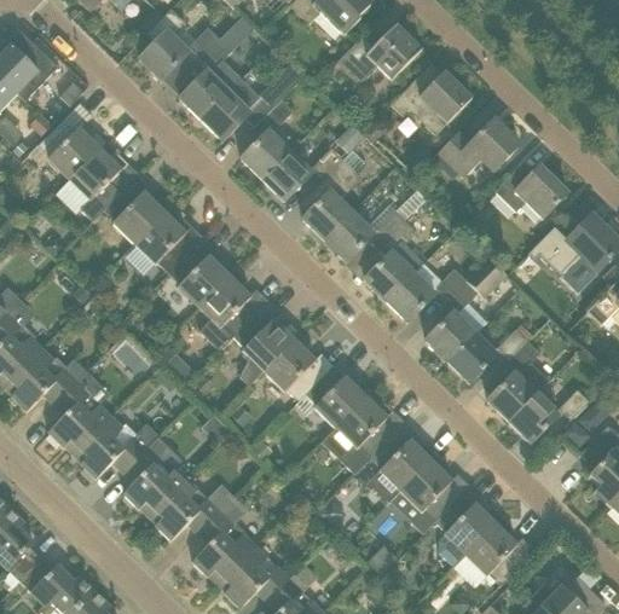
[(80,0),(90,10),(99,0),(104,0),(105,1),(106,0),(110,0),(120,9),(127,0),(80,0)]
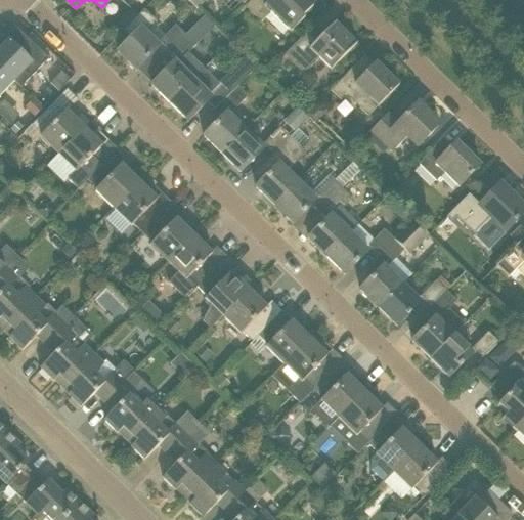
[(248,0),(245,4),(261,19),(270,10),(291,31),(304,16),(302,13),(315,0),(248,0)]
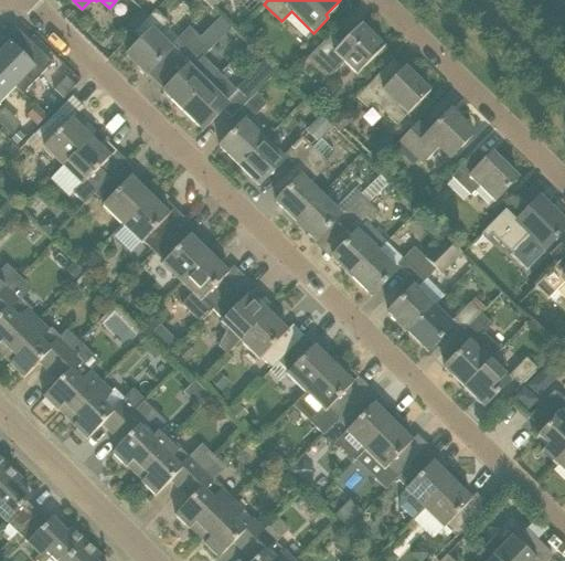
[(126,52),(147,72),(171,46),(156,32),(169,19),(156,6),(149,13),(135,28),(135,29),(141,35),(126,52)]
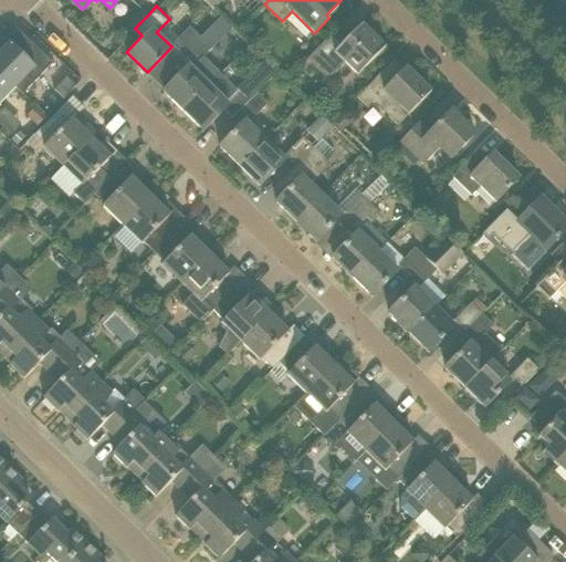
[(128,21),(135,28),(149,13),(142,7),(128,21)]
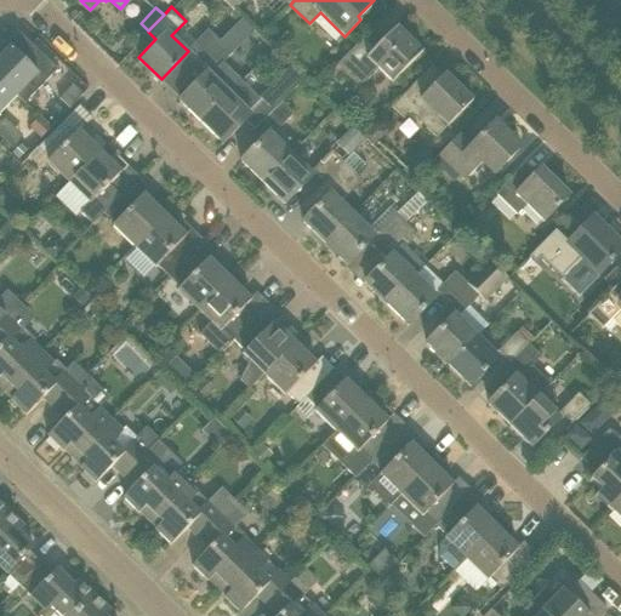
[(422,49),(397,23),(375,45),(363,33),(336,61),(359,84),(377,66),(392,79),(422,49)]
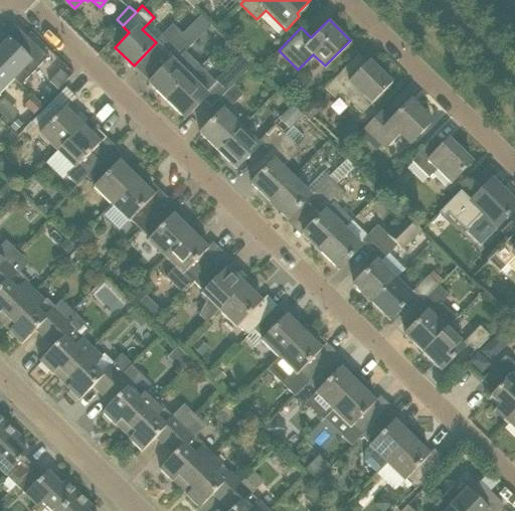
[(157,36),(168,47),(183,31),(173,20),(157,36)]
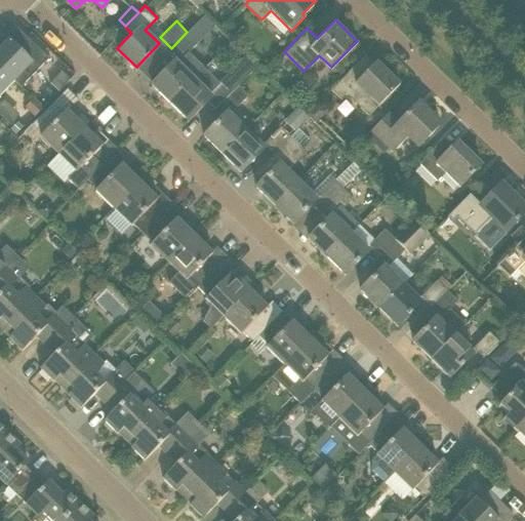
[(5,41),(0,46),(0,64),(13,78),(21,84),(34,70),(48,55),(14,22),(0,36),(5,41)]
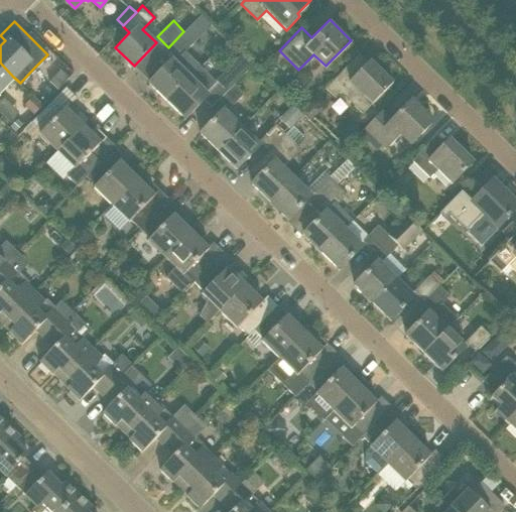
[(192,41),(183,31),(168,47),(178,57),(175,60),(171,56),(148,80),(166,98),(201,64),(185,49),(192,41)]
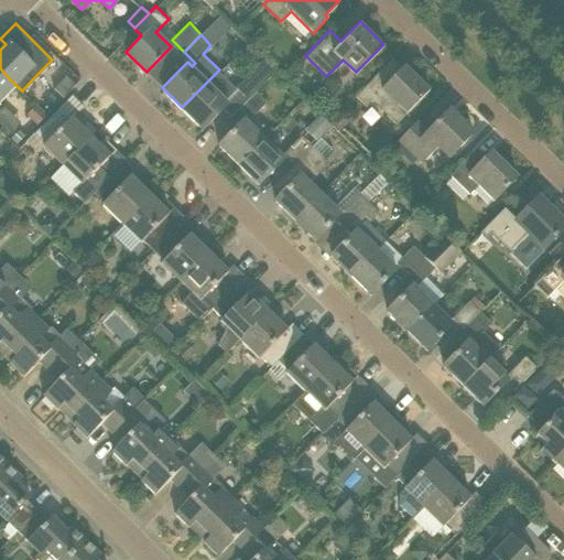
[(231,114),(238,106),(256,88),(275,67),(264,56),(236,86),(219,70),(182,107),(203,127),(223,106),(231,114)]
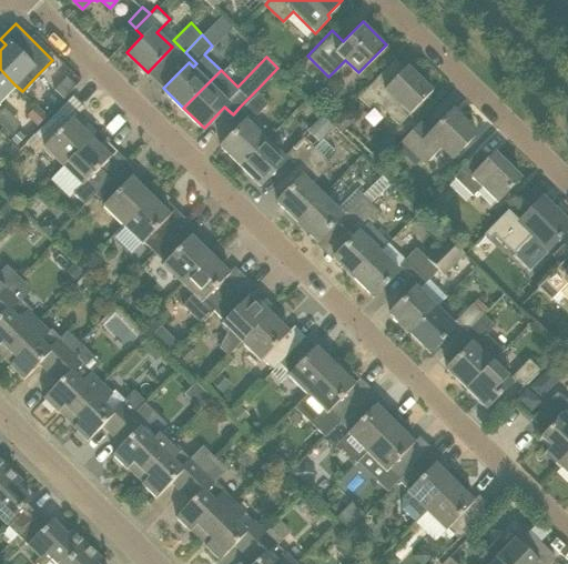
[(398,121),(408,111),(409,112),(432,89),(407,64),(401,71),(391,61),(359,93),(369,103),(374,98),(398,121)]
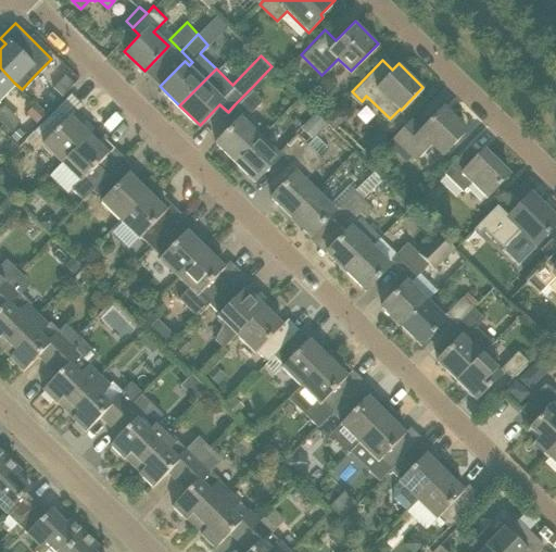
[(0,97),(14,83),(0,67),(0,97)]
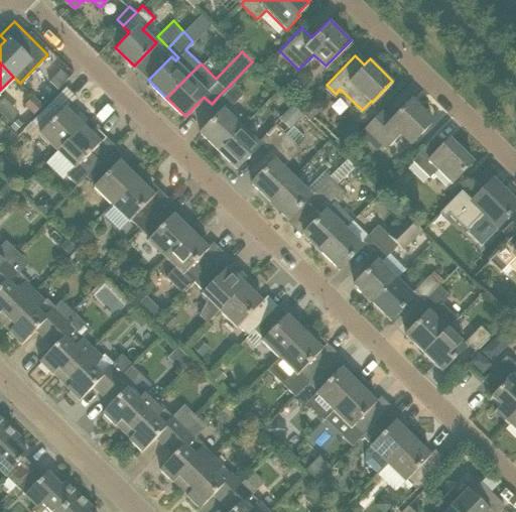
[(49,78),(57,87),(69,76),(60,67),(49,78)]
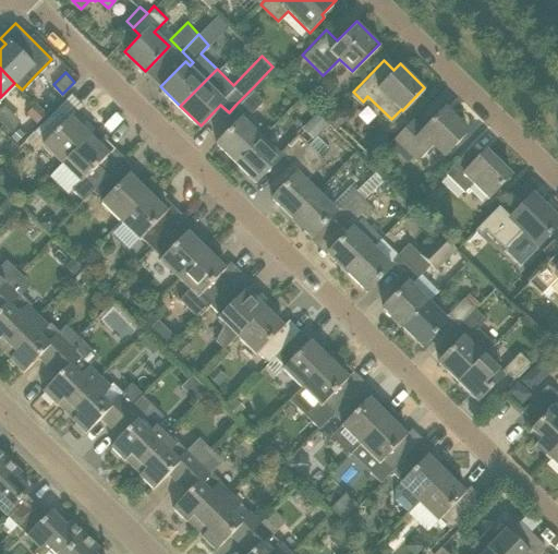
[(265,99),(253,87),(235,105),(247,116),(265,99)]
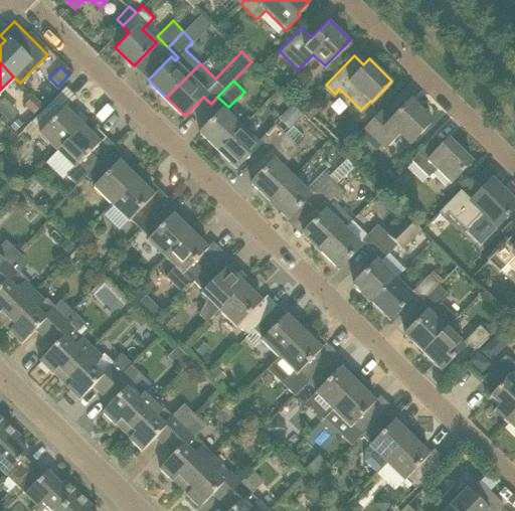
[(39,132),(56,148),(88,117),(78,108),(72,114),(65,106),(76,95),(65,83),(31,120),(41,130),(39,132)]
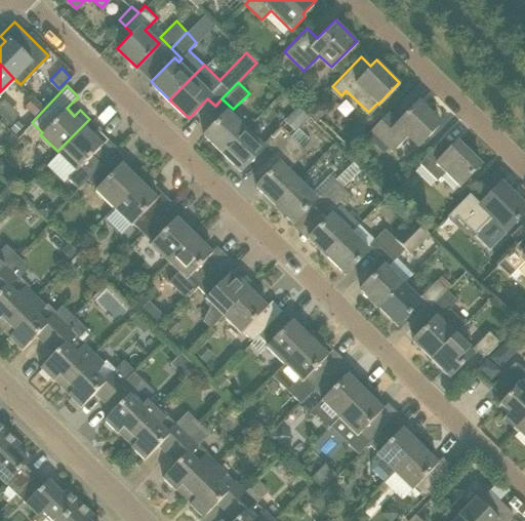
[(25,105),(34,114),(42,105),(33,95),(25,105)]
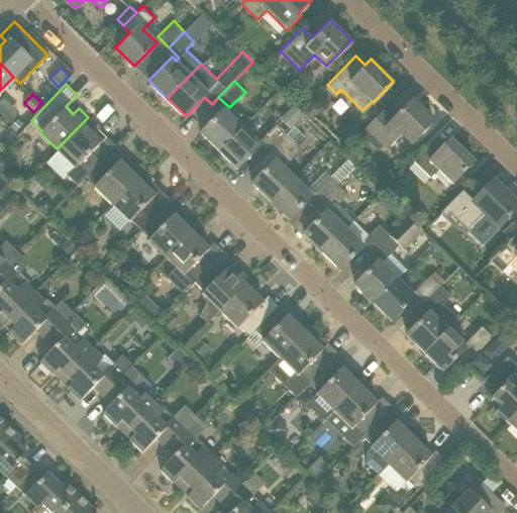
[(433,120),(411,99),(393,118),(383,108),(366,125),(387,146),(401,131),(412,141),(433,120)]
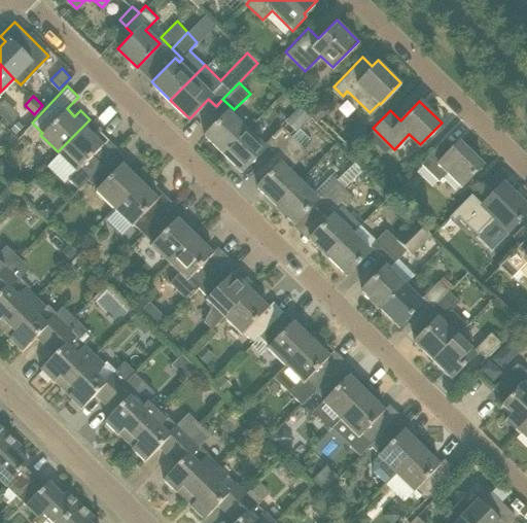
[(204,133),(222,151),(246,128),(227,109),(204,133)]
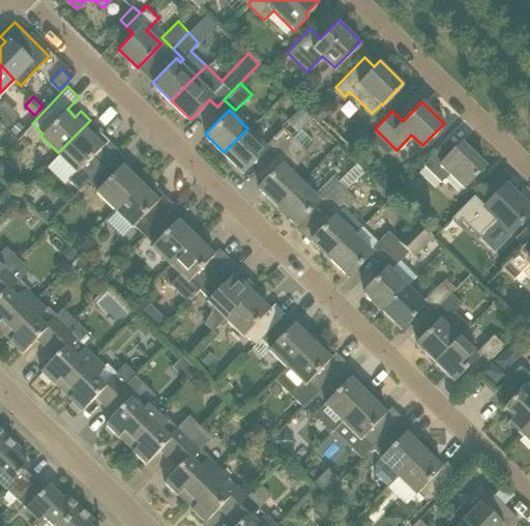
[(99,129),(90,120),(58,152),(76,169),(68,177),(79,187),(89,178),(118,148),(108,138),(101,143),(94,136),(99,129)]
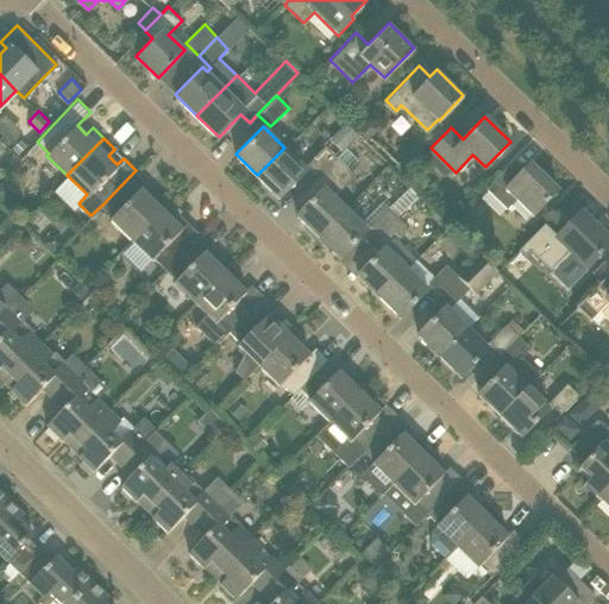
[(319,174),(337,156),(325,144),(307,162),(319,174)]
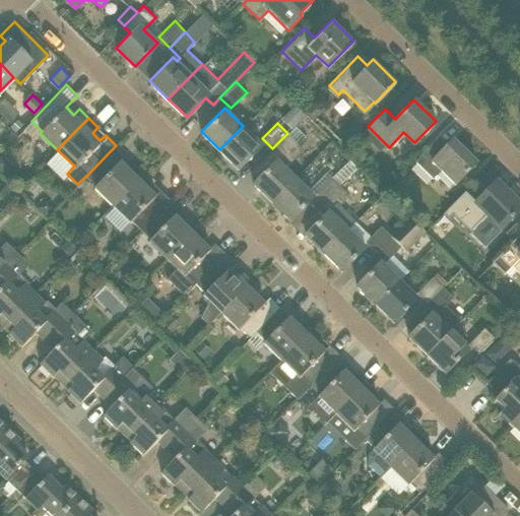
[(243,126),(219,149),(239,168),(261,144),(243,126)]
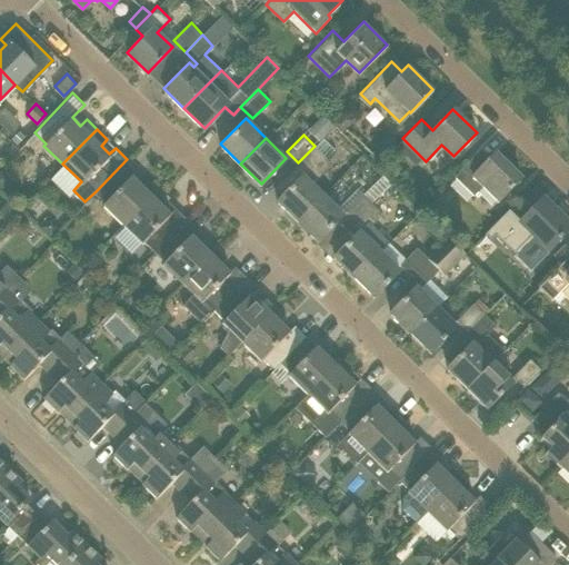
[(277,200),(297,219),(321,194),(311,182),(317,177),(311,171),(326,156),(315,146),(298,162),(306,170),(277,200)]
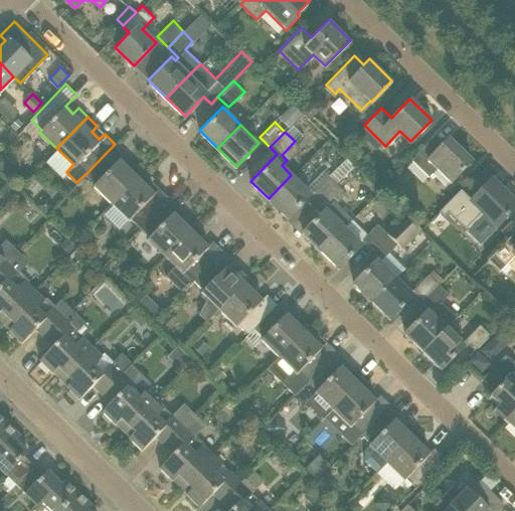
[(334,139),(341,146),(347,140),(340,133),(334,139)]
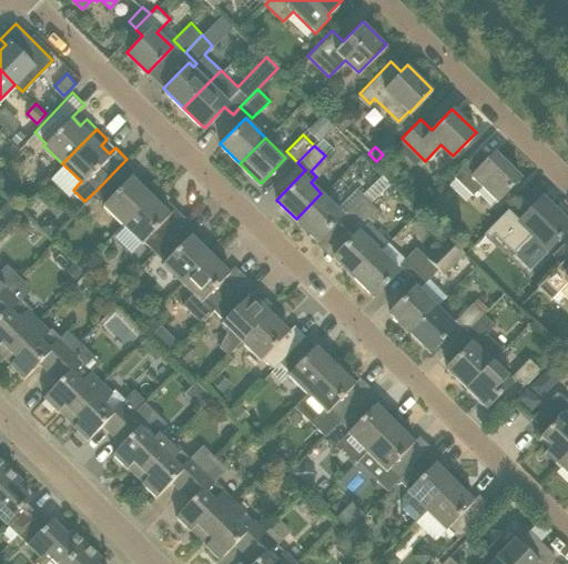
[(495,151),(486,160),(476,151),(455,174),(473,193),(482,184),(497,199),(520,175),(495,151)]
